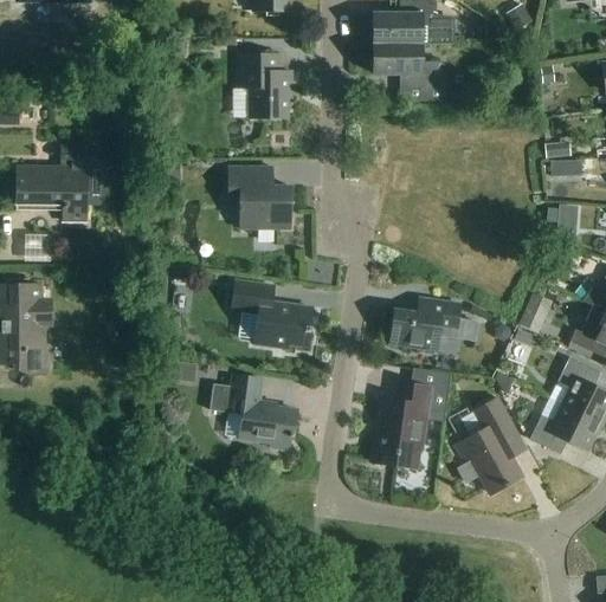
[(252,0),(252,10),(290,10),(290,0),(252,0)]
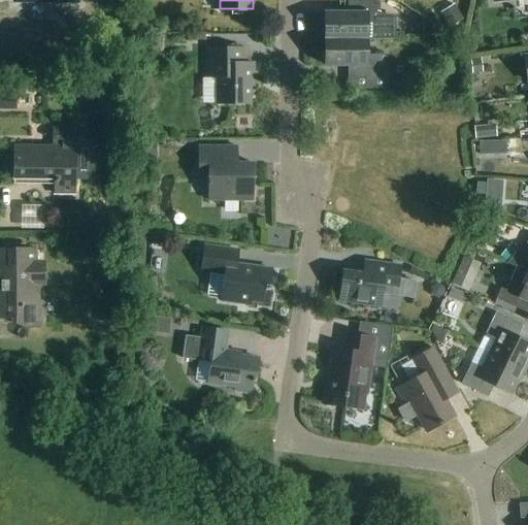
[(325,11),(325,37),(367,37),(367,22),(380,22),(380,0),(354,0),(354,11),(325,11)]
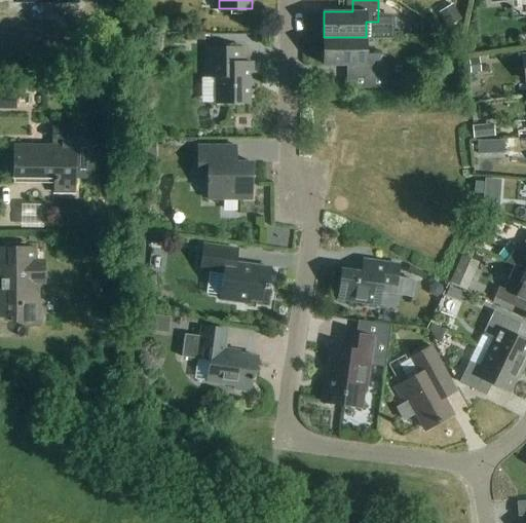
[(438,11),(447,26),(461,16),(453,2),(438,11)]
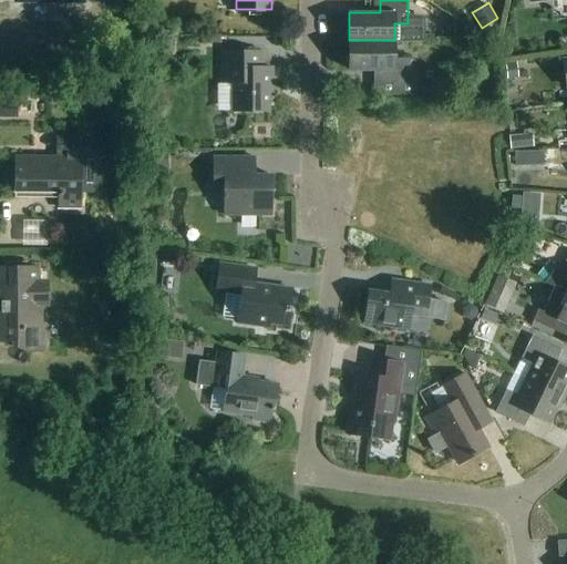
[(394,40),(349,40),(349,68),(380,68),(380,94),(415,94),(415,68),(410,68),(410,57),(394,57),(394,40)]
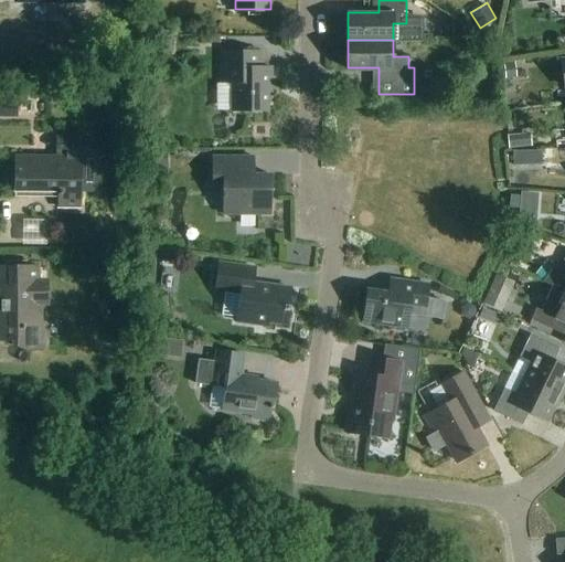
[(260,65),(260,50),(223,50),(223,82),(233,82),(233,109),(268,109),(268,81),(272,81),(272,65),(260,65)]
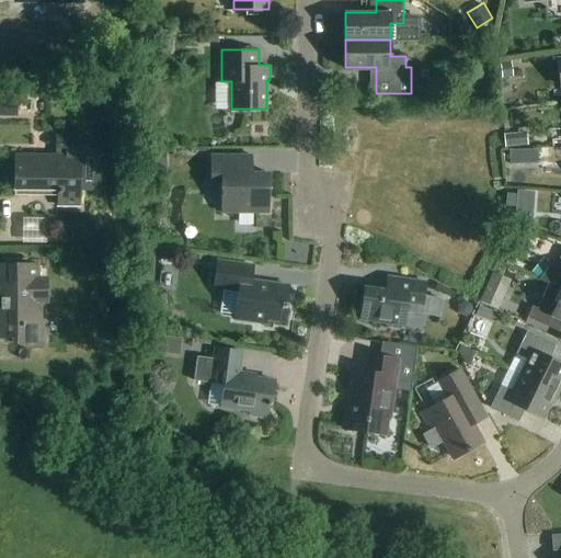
[(511,59),(499,61),(501,77),(513,76),(511,59)]
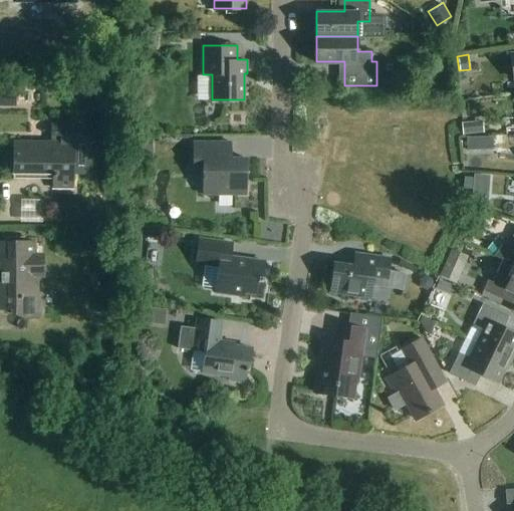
[(462,121),(463,134),(483,131),(482,118),(462,121)]
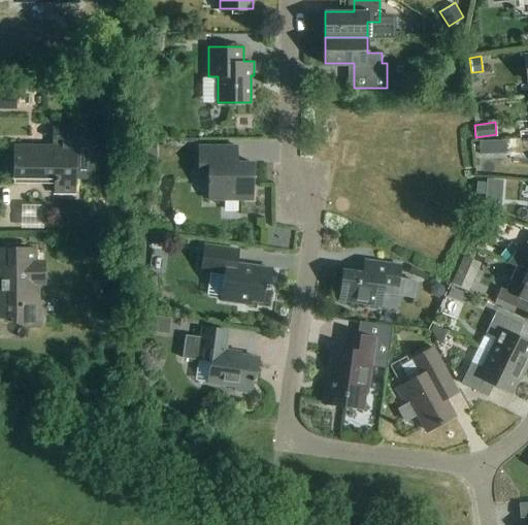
[(84,127),(54,126),(53,144),(13,144),(13,183),(55,183),(55,192),(74,192),(75,177),(94,177),(94,136),(83,137),(84,127)]
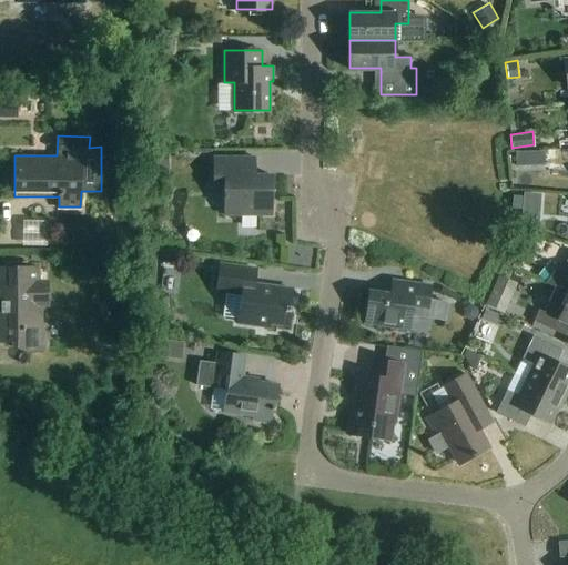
[(529,149),(516,150),(516,164),(529,163),(529,149)]
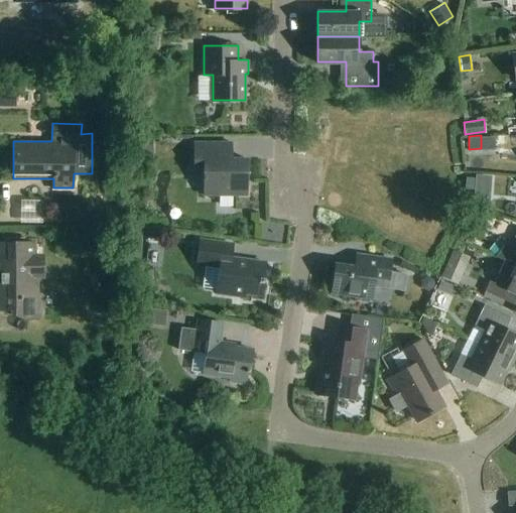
[(152,138),(138,139),(139,151),(153,150),(152,138)]
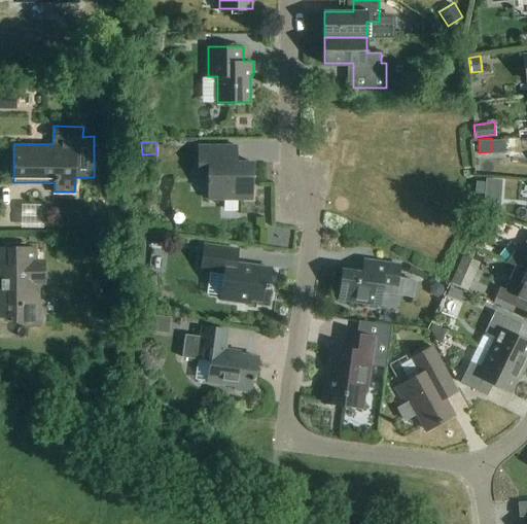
[(237,145),(198,145),(198,168),(208,169),(208,198),(253,198),(253,162),(237,162),(237,145)]
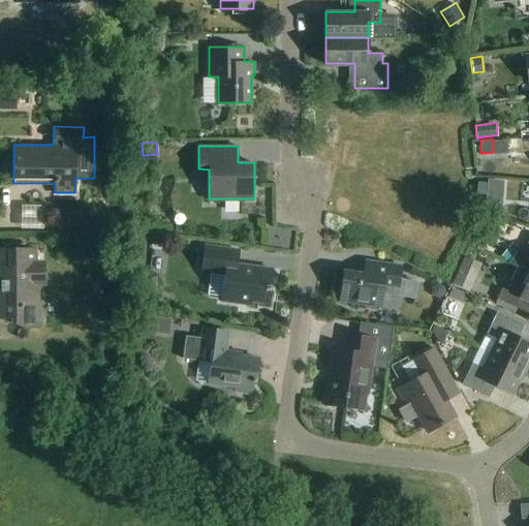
[(21,217),(37,221),(42,203),(26,198),(21,217)]
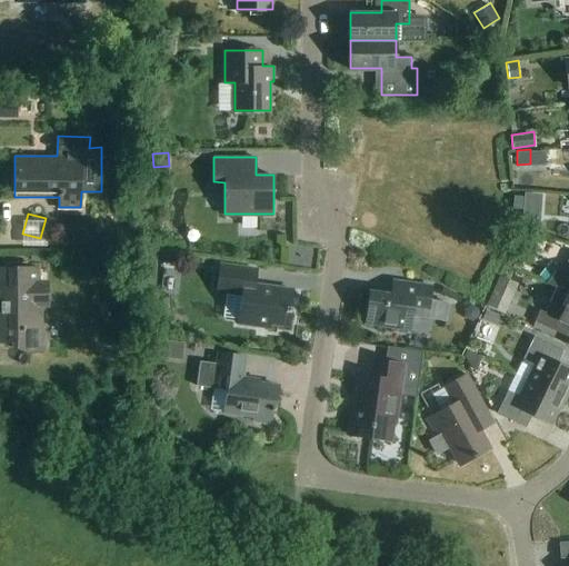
[(522,220),(522,226),(523,226),(539,230),(540,215),(522,214),(522,217),(522,220)]
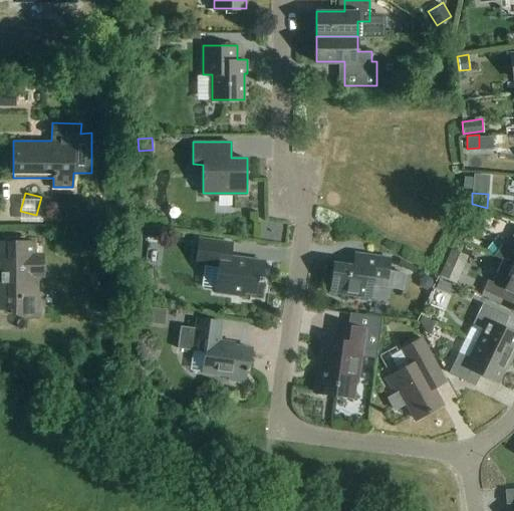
[(463,223),(459,234),(472,239),(476,228),(463,223)]
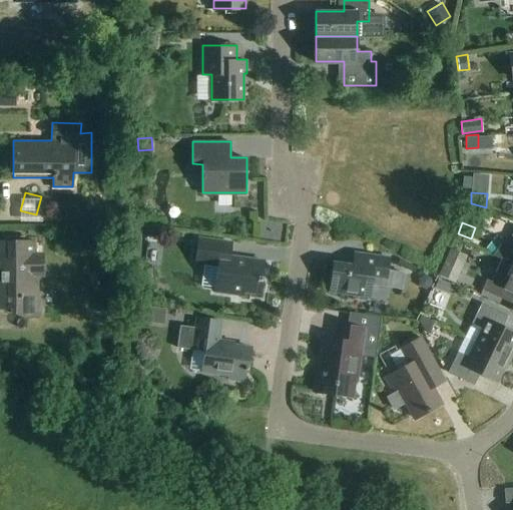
[(492,255),(501,259),(501,258),(512,263),(512,231),(508,243),(502,241),(492,255)]
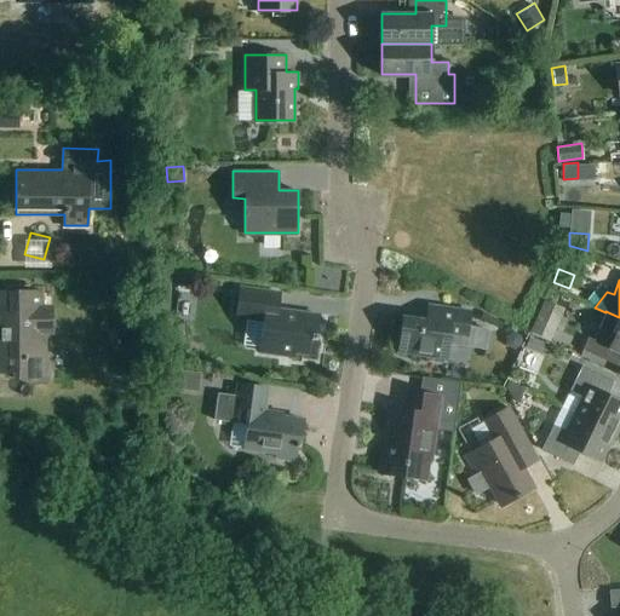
[(280,292),(240,287),(236,316),(264,320),(259,350),(280,352),(280,347),(314,352),(319,314),(277,309),(280,292)]
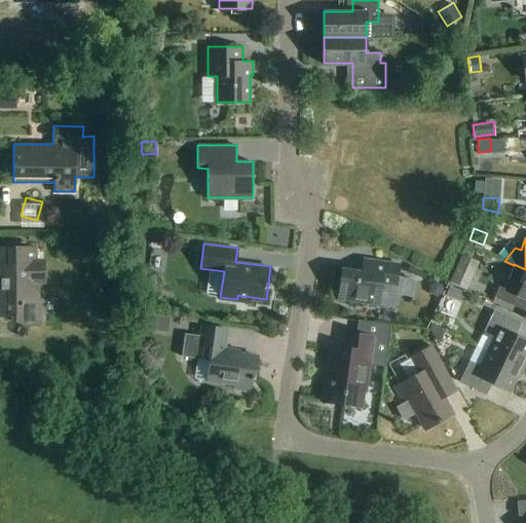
[(0,246),(0,315),(12,315),(12,321),(38,321),(38,282),(46,282),(46,257),(36,258),(35,246),(0,246)]
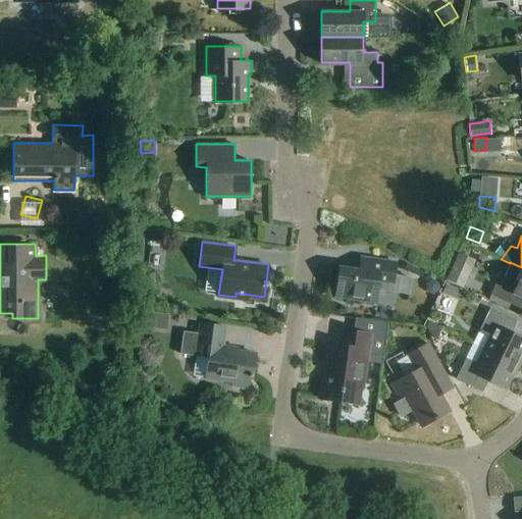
[(398,261),(366,257),(365,269),(340,265),(335,296),(377,302),(379,281),(395,283),(398,261)]
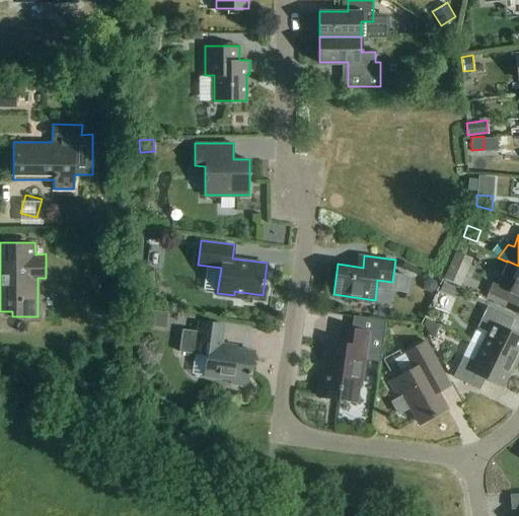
[(404,260),(401,267),(405,269),(405,267),(420,274),(422,269),(404,260)]
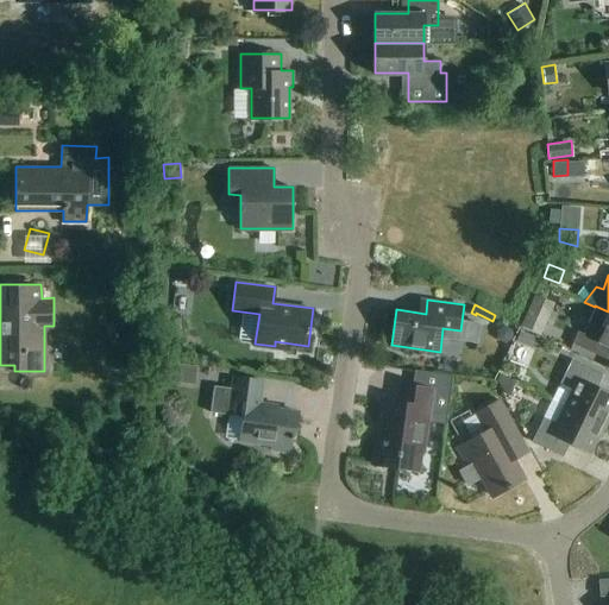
[(608,312),(595,306),(595,307),(583,333),(578,331),(572,342),(604,357),(608,347),(608,312)]
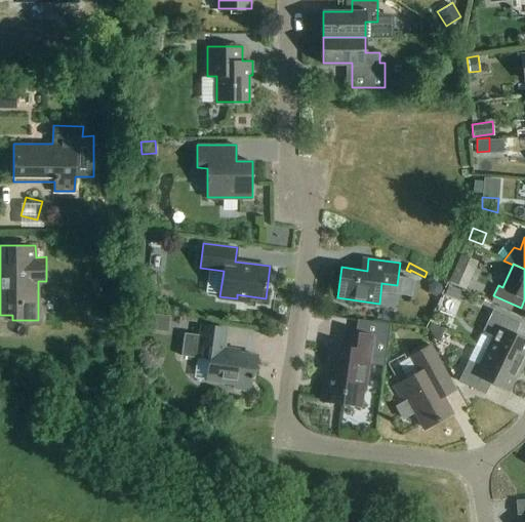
[(454,268),(449,281),(460,286),(468,288),(473,275),(466,272),(456,268),(454,268)]
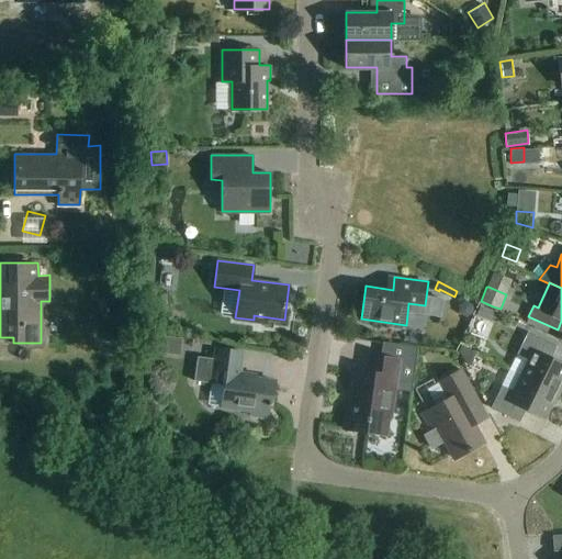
[(459,304),(459,311),(467,315),(472,311),(472,303),(465,300),(459,304)]
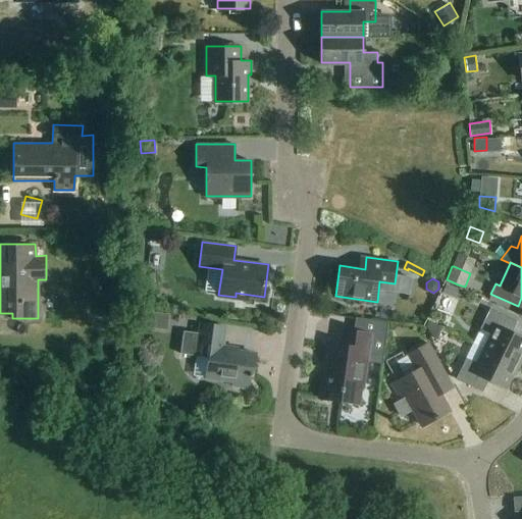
[(441,292),(454,297),(458,288),(446,282),(441,292)]
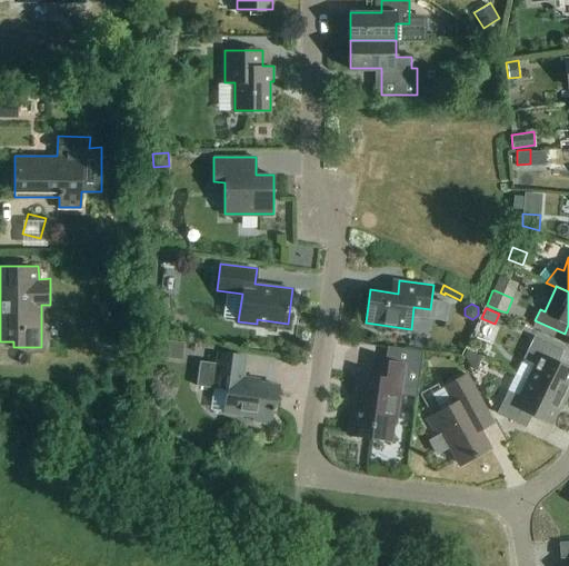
[(535,335),(516,373),(566,397),(568,389),(568,386),(568,384),(568,366),(558,361),(563,349),(535,335)]
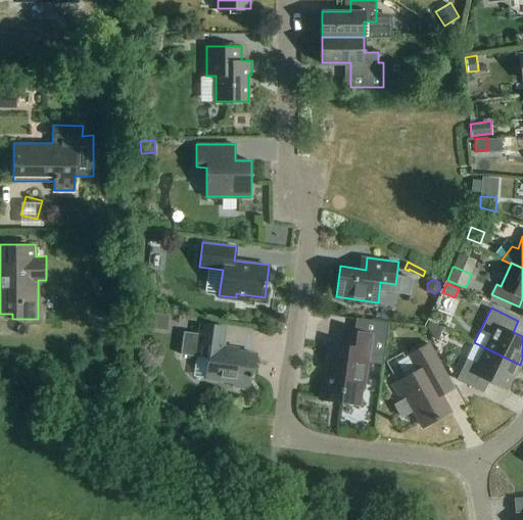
[(141,327),(154,328),(156,313),(143,311),(141,327)]
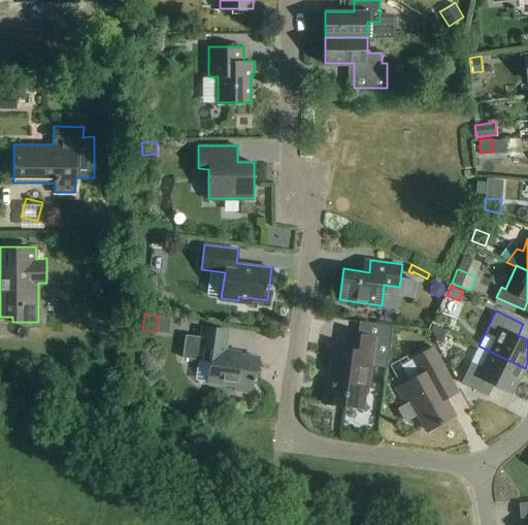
[(433,322),(431,327),(440,343),(447,329),(433,322)]
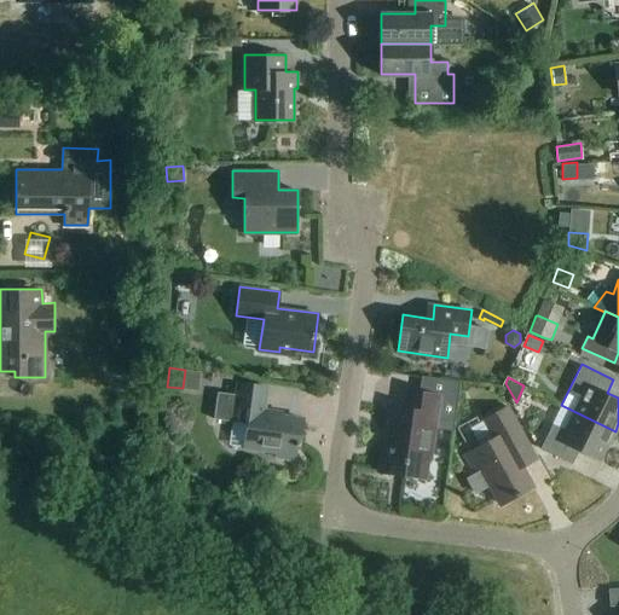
[(214,418),(232,421),(247,422),(244,446),(276,451),(276,456),(294,458),(296,445),(299,445),(302,418),(272,413),(272,411),(264,410),(266,386),(238,382),(236,393),(218,390),(214,418)]
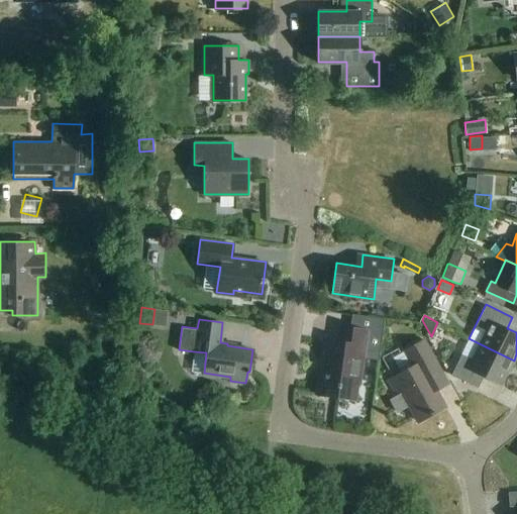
[(367,329),(337,325),(335,341),(325,339),(317,394),(355,399),(357,383),(359,384),(367,329)]
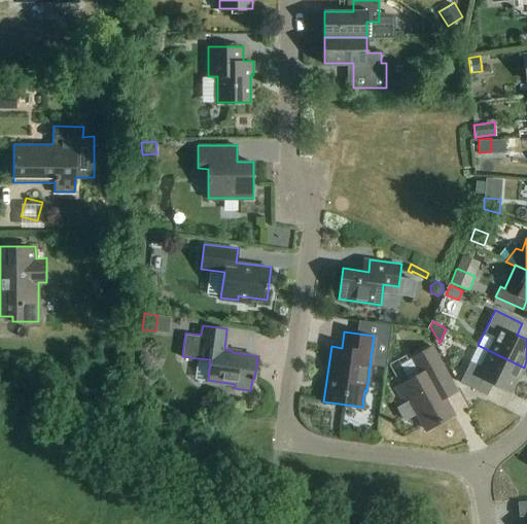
[(405,418),(416,412),(424,427),(436,421),(437,423),(454,414),(445,396),(457,390),(432,345),(411,356),(420,373),(395,386),(405,403),(398,407),(405,418)]
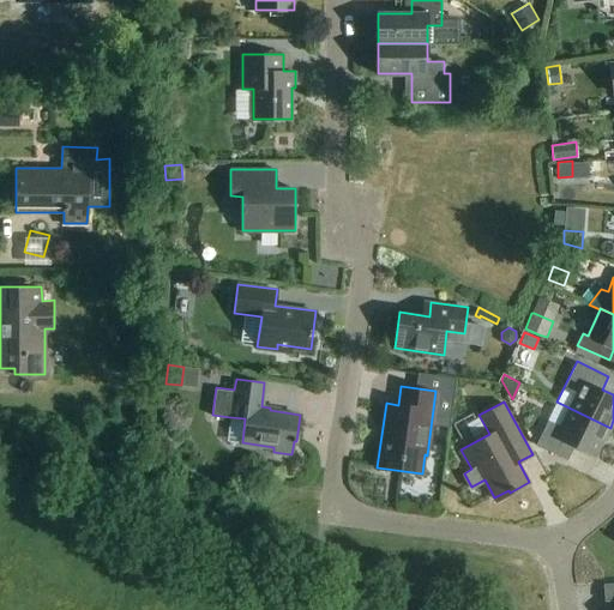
[(611,428),(557,402),(536,444),(567,459),(575,446),(594,456),(602,439),(605,440),(611,428)]
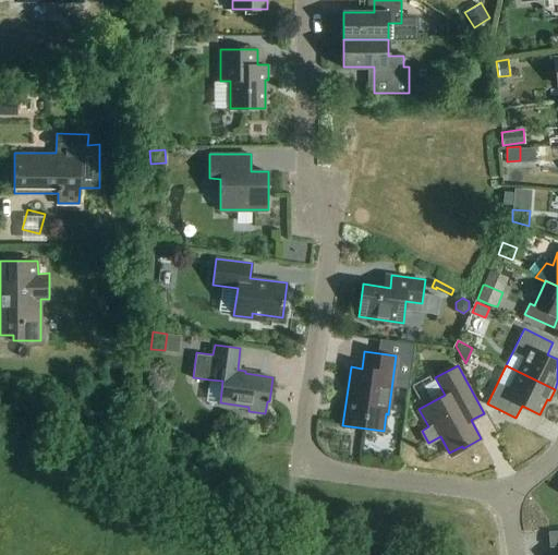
[(557,529),(548,531),(549,546),(557,545),(557,529)]
